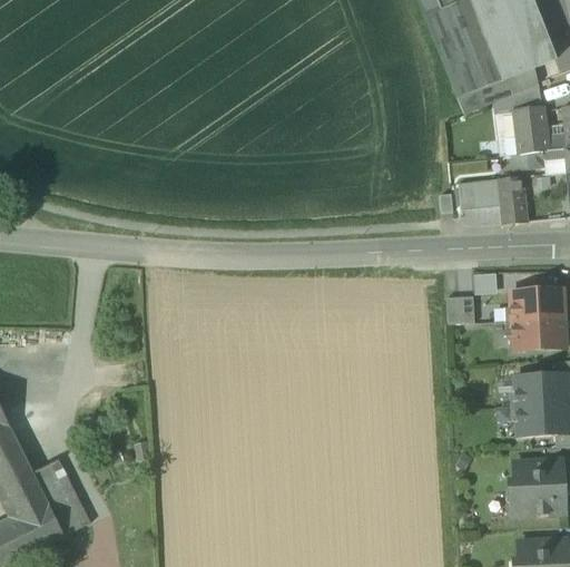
[(537,76),(533,68),(502,80),(471,0),(416,0),(457,97),(463,115),(488,104),(492,103),(507,96),(512,94),(539,82),(537,76)]
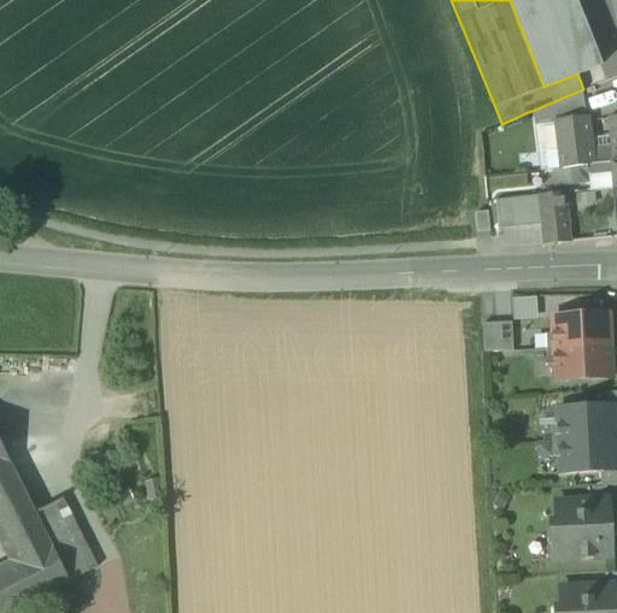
[(510,0),(544,87),(577,74),(599,64),(574,0),(510,0)]
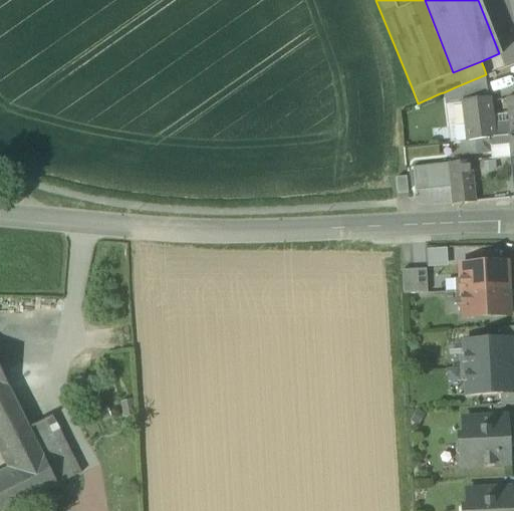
[(462,84),(463,97),(488,94),(486,74),(462,84)]
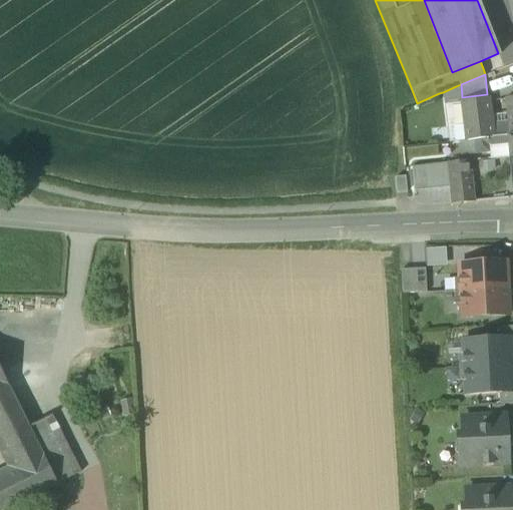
[(443,99),(462,97),(461,84),(456,86),(443,92),(443,99)]
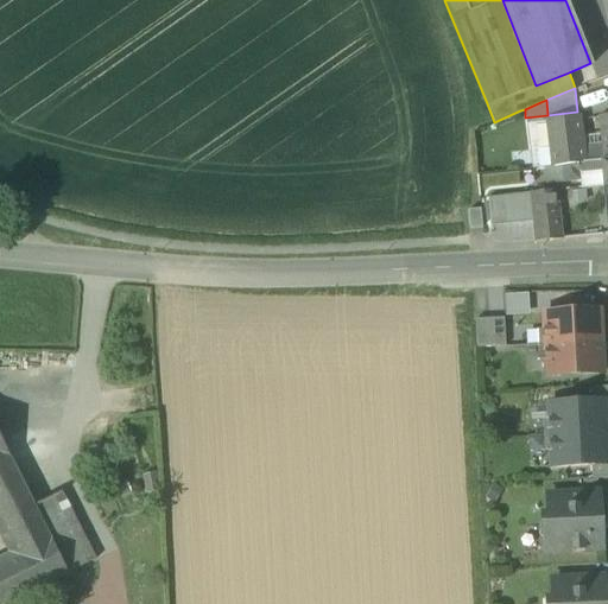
[(607,113),(597,115),(601,144),(603,160),(607,159),(607,113)]
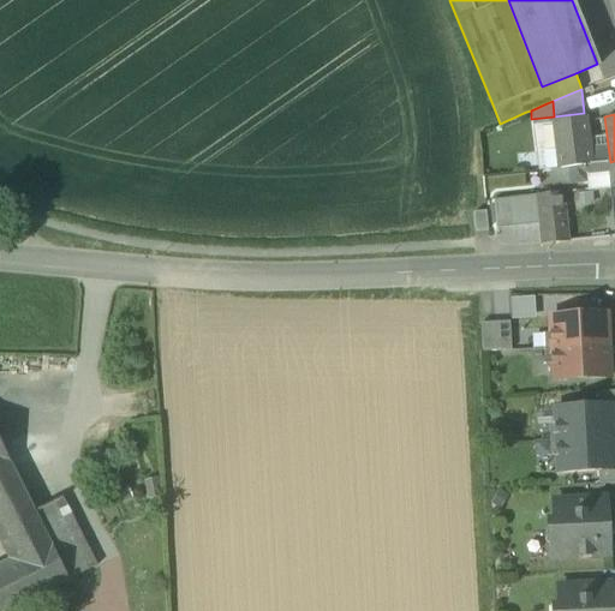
[(607,162),(610,162),(608,145),(589,147),(585,117),(554,120),(560,167),(568,166),(584,165),(607,162)]
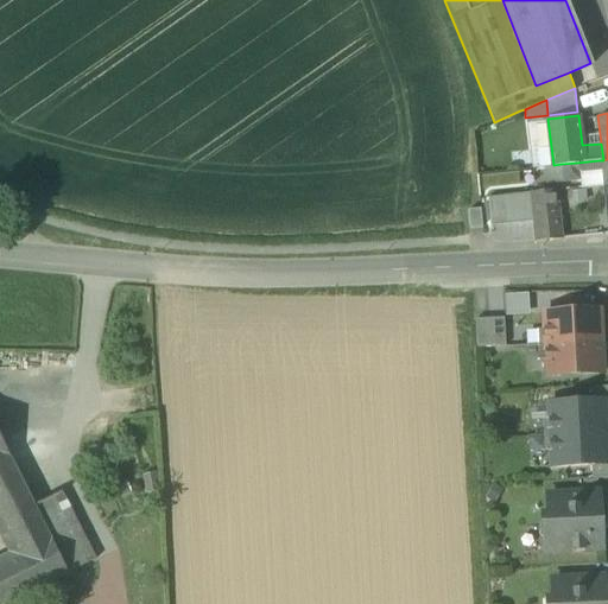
[(531,167),(549,165),(553,165),(548,119),(526,121),(531,167)]
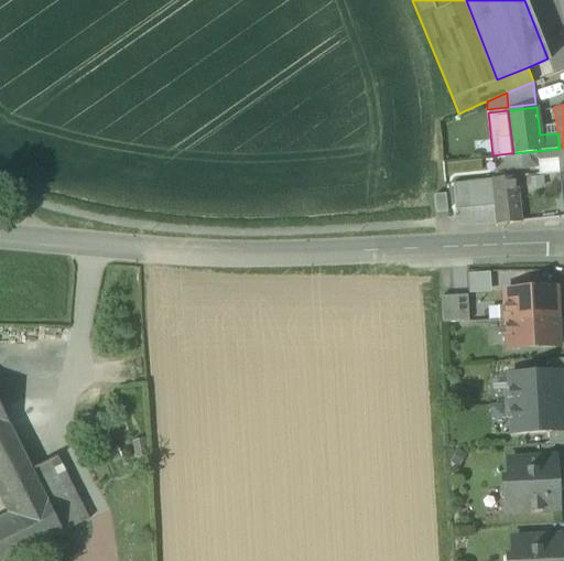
[(556,149),(535,151),(537,159),(557,157),(556,149)]
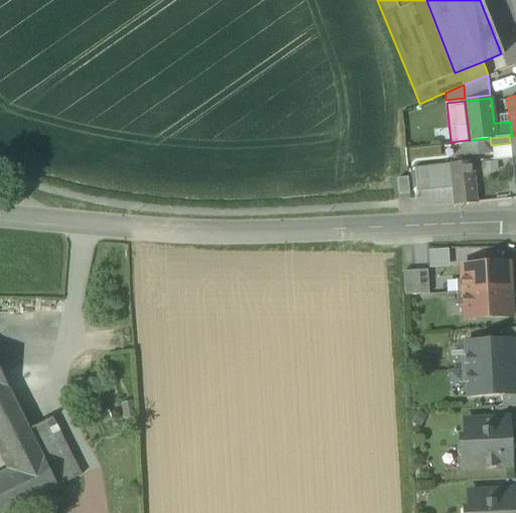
[(490,138),(477,139),(478,152),(492,151),(491,145),(490,138)]
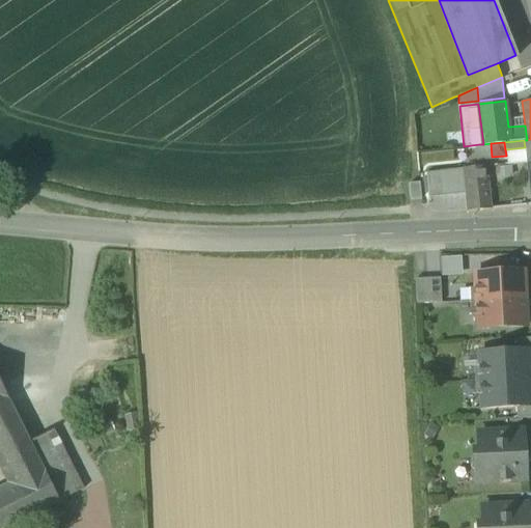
[(480,158),(492,157),(491,143),(483,144),(479,144),(480,158)]
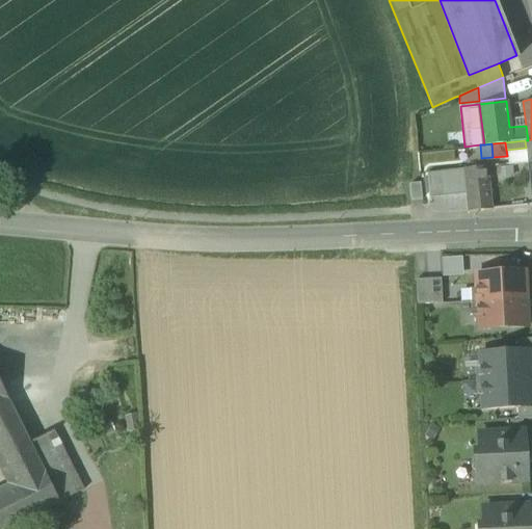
[(506,150),(507,156),(507,163),(528,161),(526,148),(506,150)]
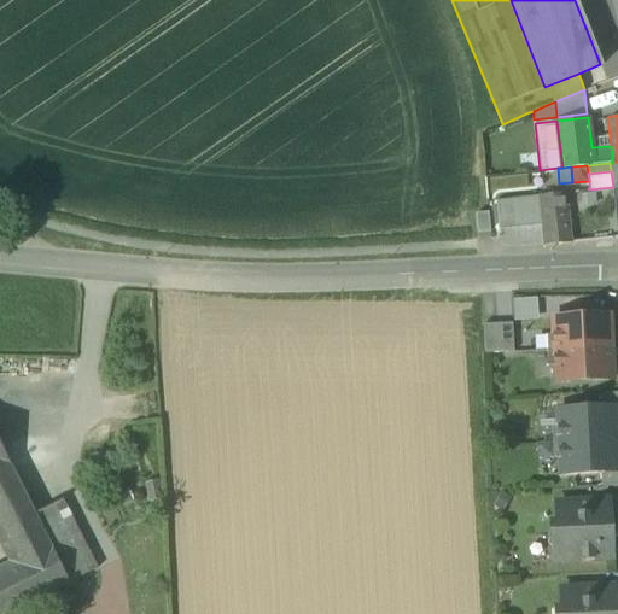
[(542,223),(543,244),(571,240),(571,238),(566,194),(566,192),(538,194),(542,223)]
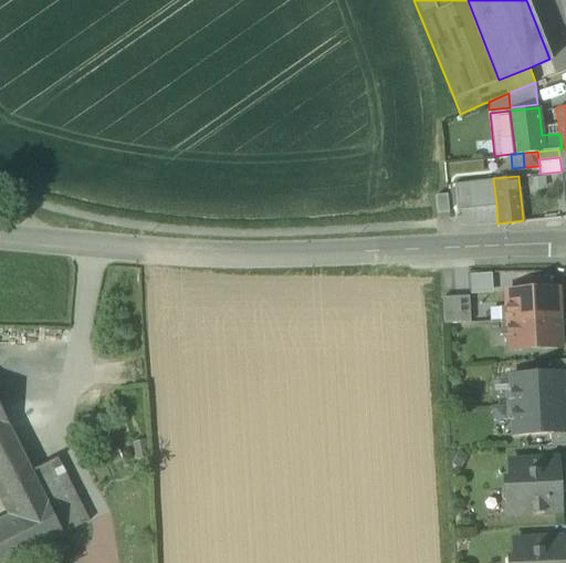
[(493,178),(468,180),(470,207),(496,205),(493,178)]
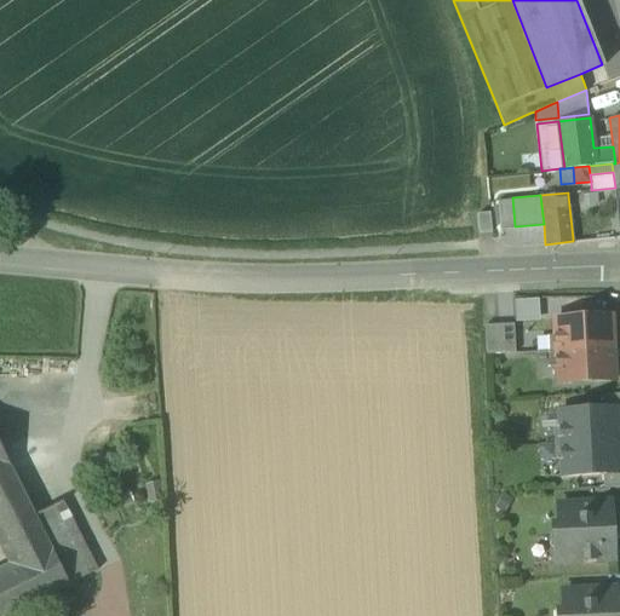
[(500,229),(515,226),(512,197),(498,199),(500,229)]
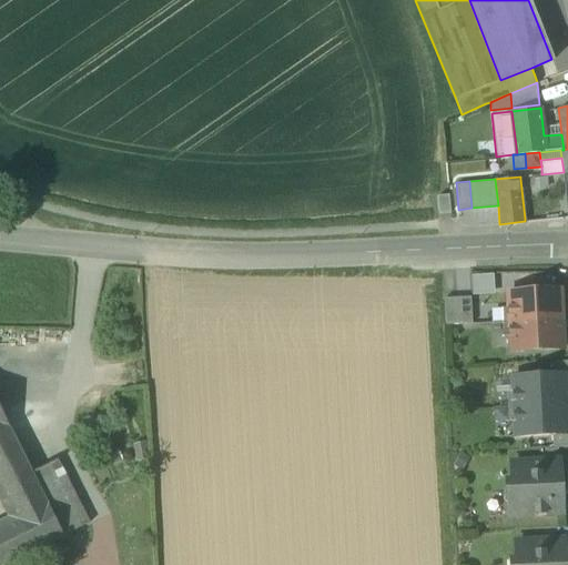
[(493,273),(470,274),(472,293),(494,292),(493,273)]
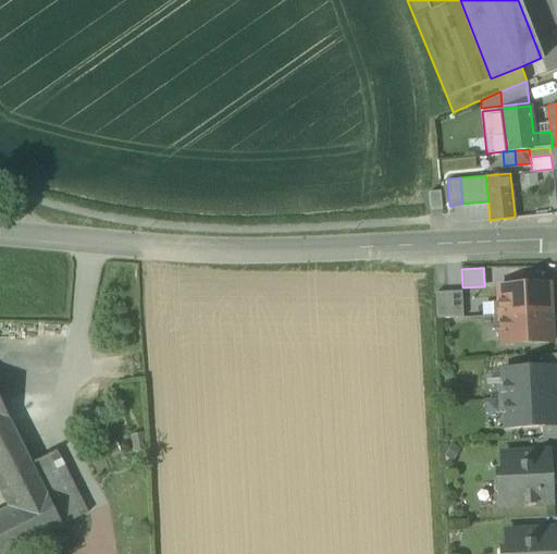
[(493,300),(494,315),(551,311),(549,283),(498,285),(498,300),(493,300)]
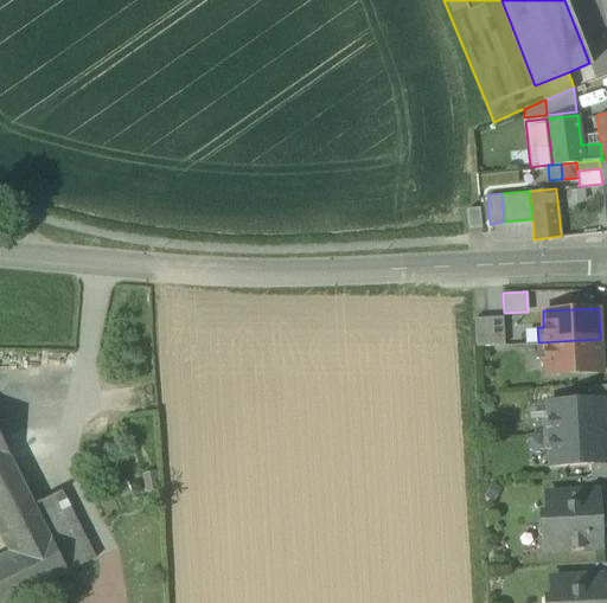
[(503,315),(489,316),(491,345),(505,344),(503,315)]
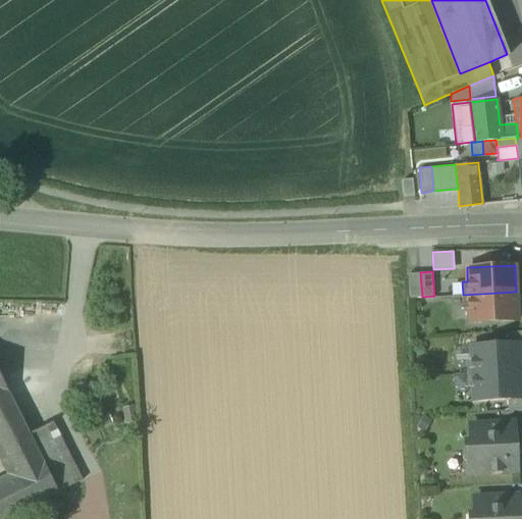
[(410,297),(422,297),(420,272),(408,272),(410,297)]
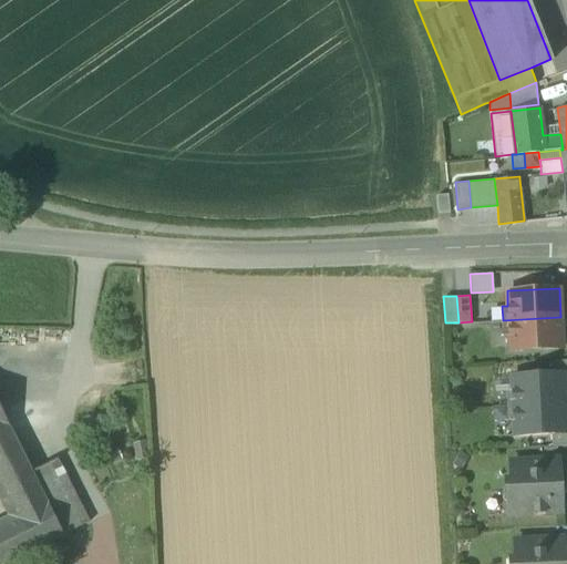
[(562,346),(560,317),(503,320),(503,334),(509,334),(511,349),(562,346)]
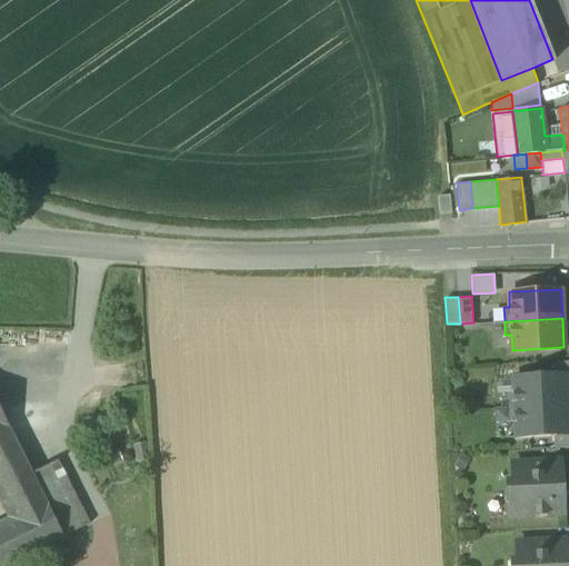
[(566,374),(566,375),(568,374),(568,359),(555,361),(555,375),(566,374)]
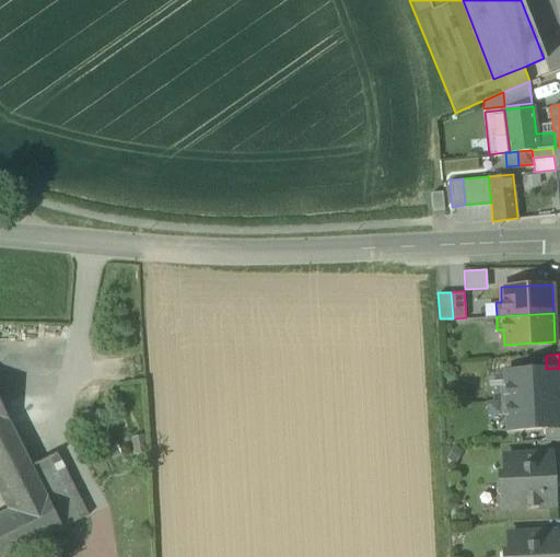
[(559,425),(558,396),(557,369),(557,368),(546,369),(505,371),(505,385),(500,385),(501,399),(501,414),(508,413),(508,428),(545,426),(559,426),(559,425)]
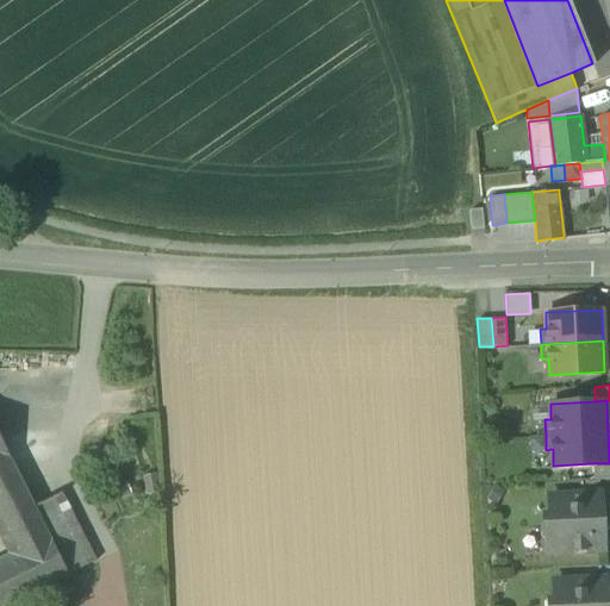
[(0,460),(11,457),(0,433),(0,460)]
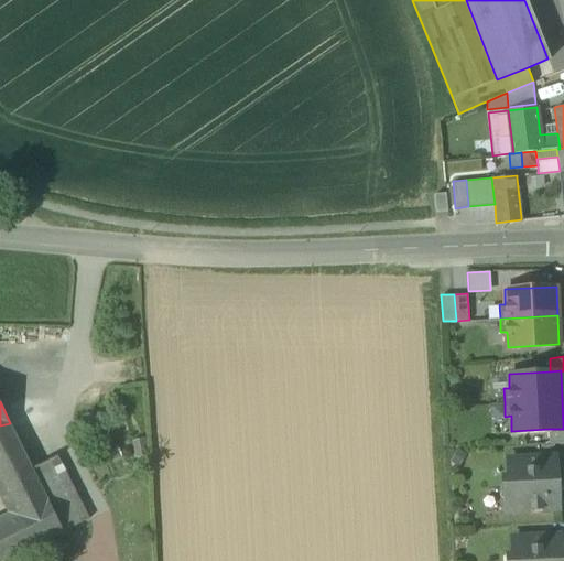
[(0,425),(0,454),(21,445),(10,423),(0,425)]
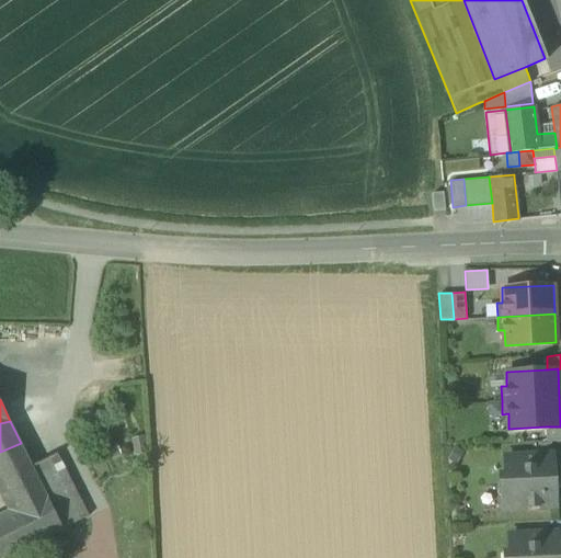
[(546,426),(547,440),(560,439),(560,424),(560,425),(560,426),(546,426)]
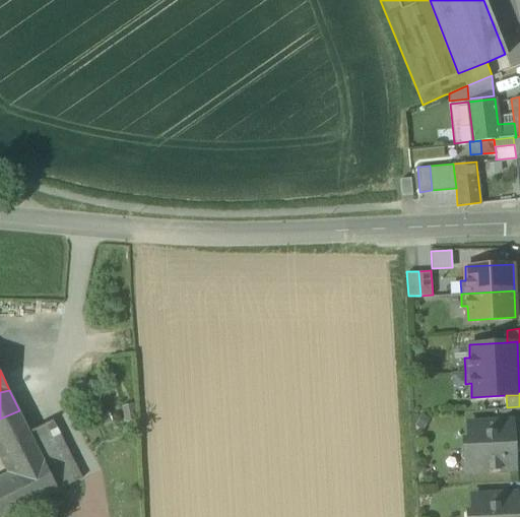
[(122,408),(125,422),(137,418),(134,405),(122,408)]
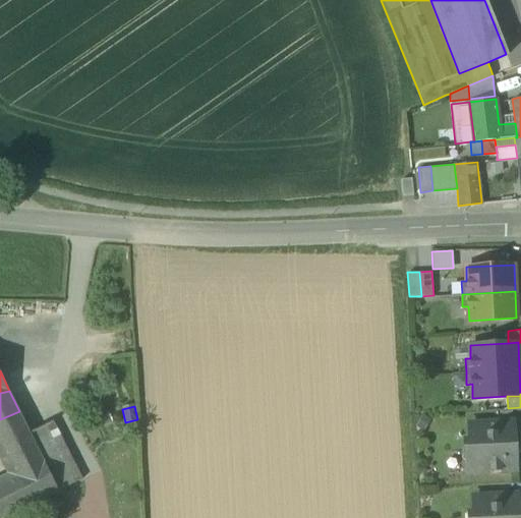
[(0,419),(0,443),(2,447),(30,433),(19,411),(0,419)]
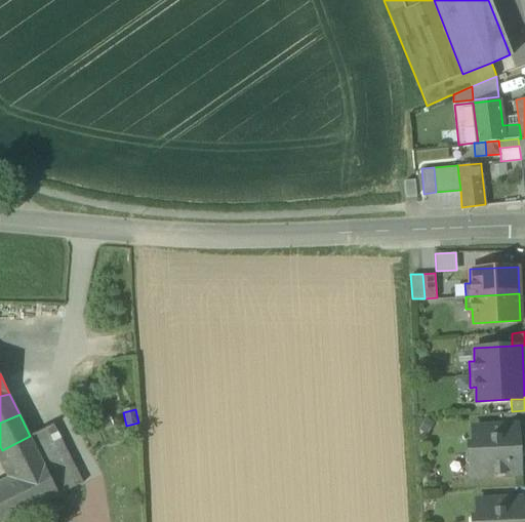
[(466,456),(467,475),(520,473),(519,458),(524,453),(519,449),(518,424),(473,426),(474,456),(466,456)]
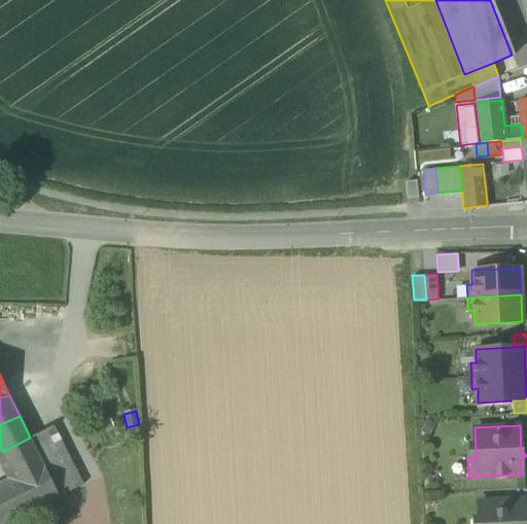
[(16,481),(0,489),(0,494),(11,518),(81,483),(53,426),(30,438),(2,452),(11,469),(16,481)]
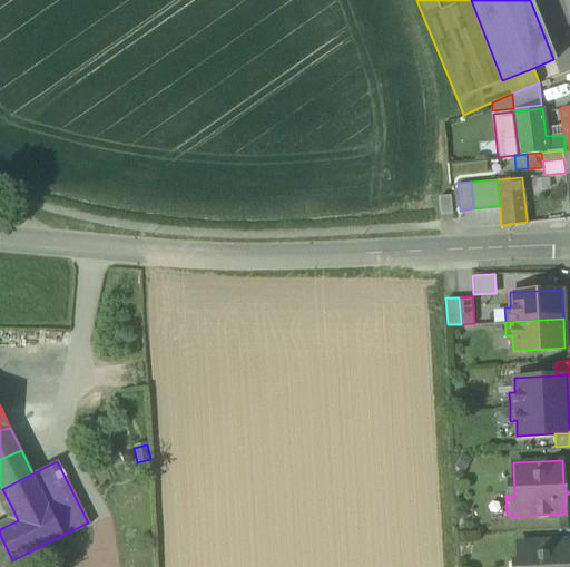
[(0,514),(0,529),(18,520),(12,508),(0,514)]
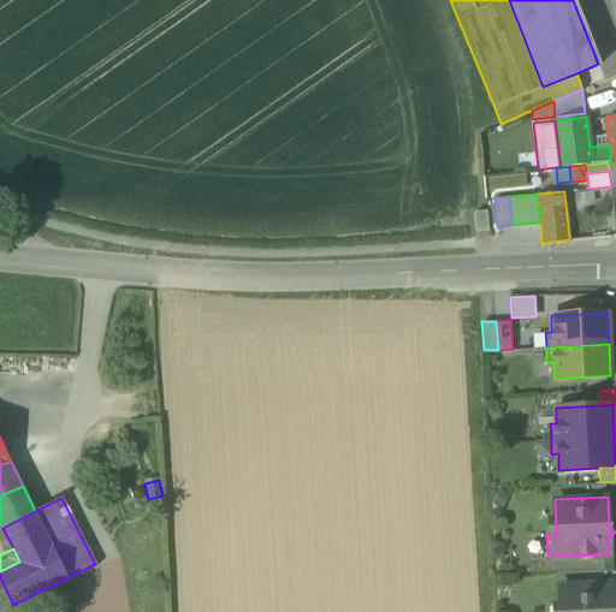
[(0,577),(0,611),(13,605),(0,577)]
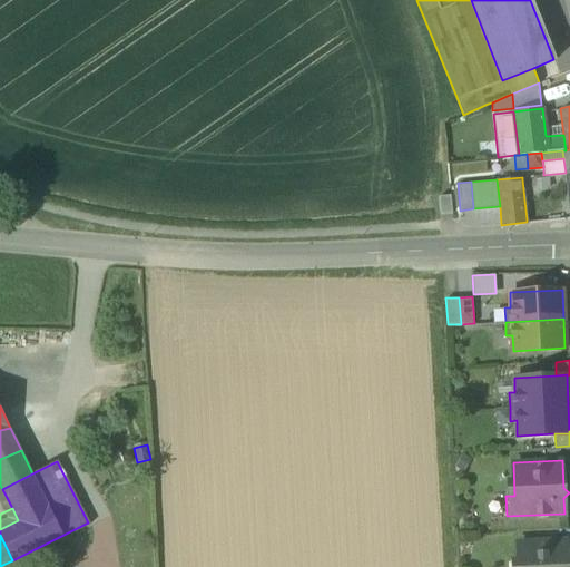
[(567,566),(566,540),(517,543),(518,566),(567,566)]
